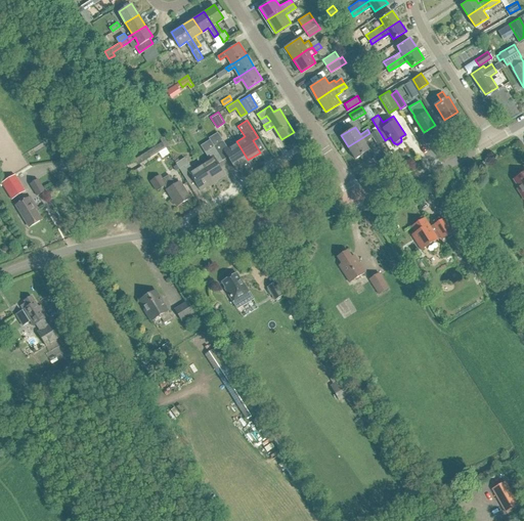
[(376,129),(370,132),(377,142),(383,139),(376,129)]
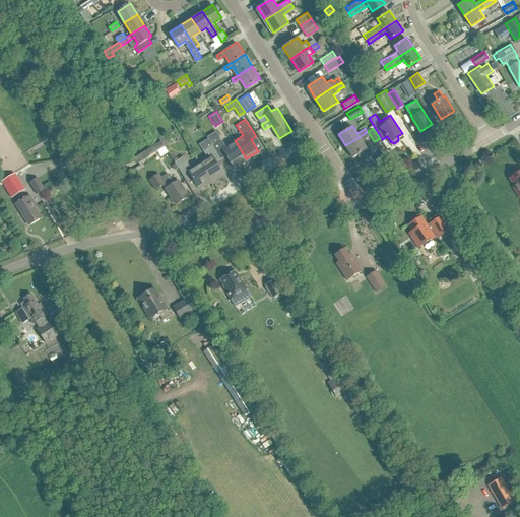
[(235,167),(246,158),(235,140),(226,145),(216,129),(207,135),(208,136),(221,157),(226,154),(235,167)]
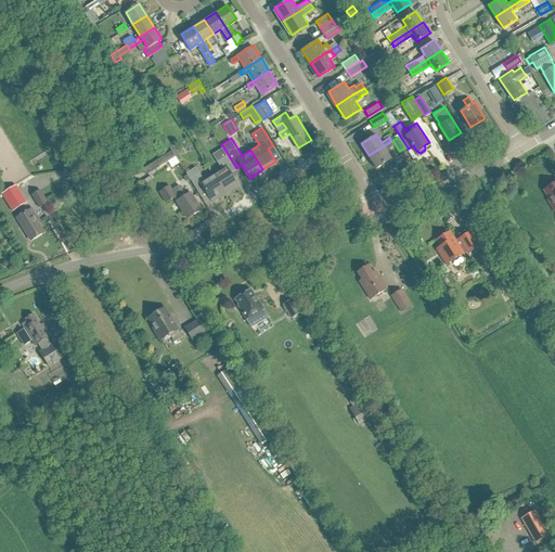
[(391,141),(369,155),(376,167),(391,157),(386,150),(394,144),(391,141)]
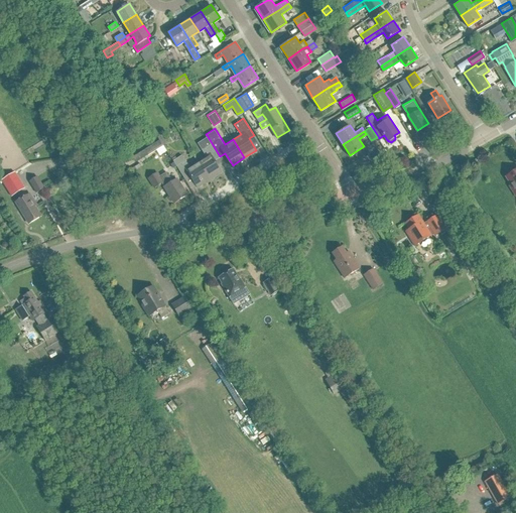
[(215,160),(220,156),(207,135),(198,141),(202,148),(203,148),(207,155),(198,160),(210,179),(222,171),(215,160)]
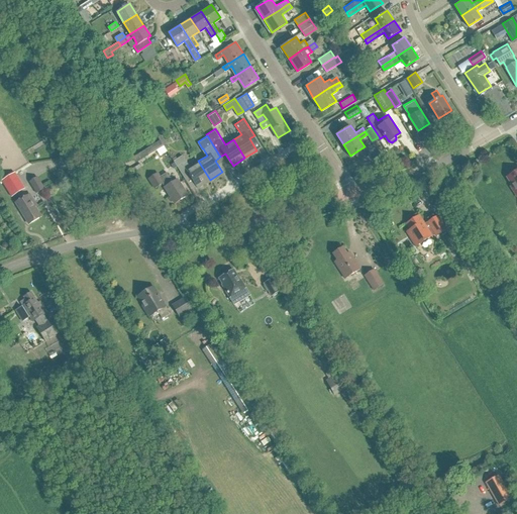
[(150,151),(164,143),(166,142),(163,137),(161,139),(161,138),(147,146),(150,151)]
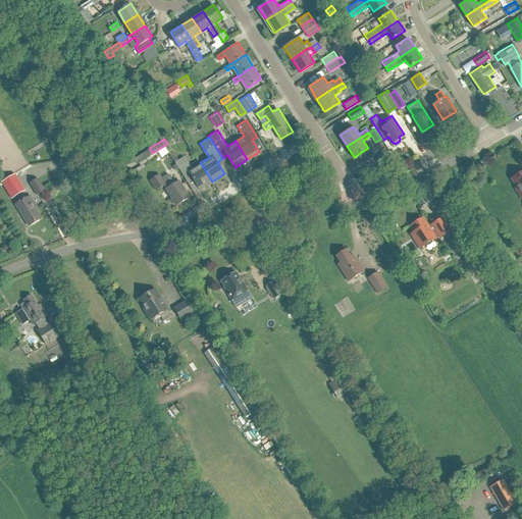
[(200,189),(212,182),(200,162),(192,167),(185,156),(175,161),(188,180),(193,176),(200,189)]
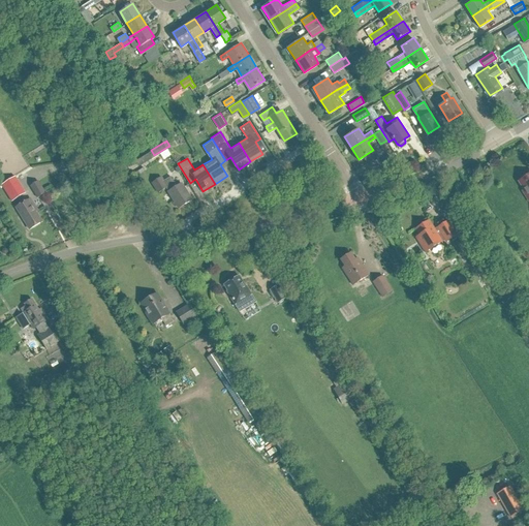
[(49,172),(40,178),(49,190),(57,184),(49,172)]
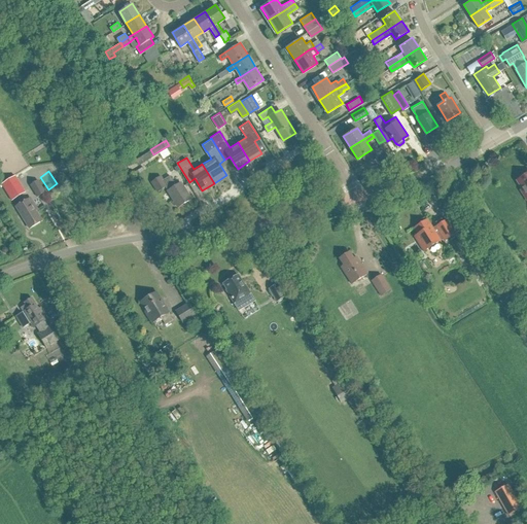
[(526,171),(517,178),(522,186),(520,188),(526,199),(526,171)]
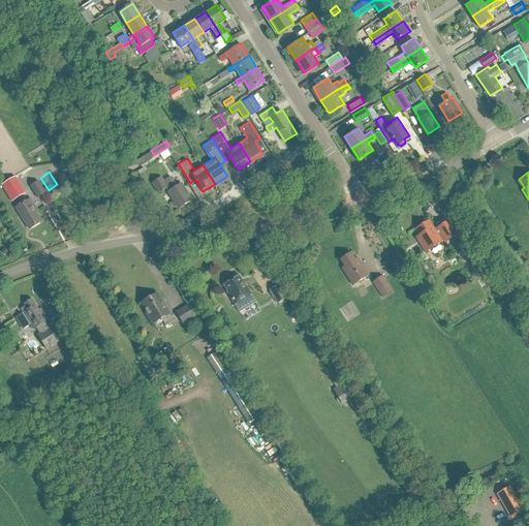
[(14,175),(2,183),(12,199),(25,191),(14,175)]
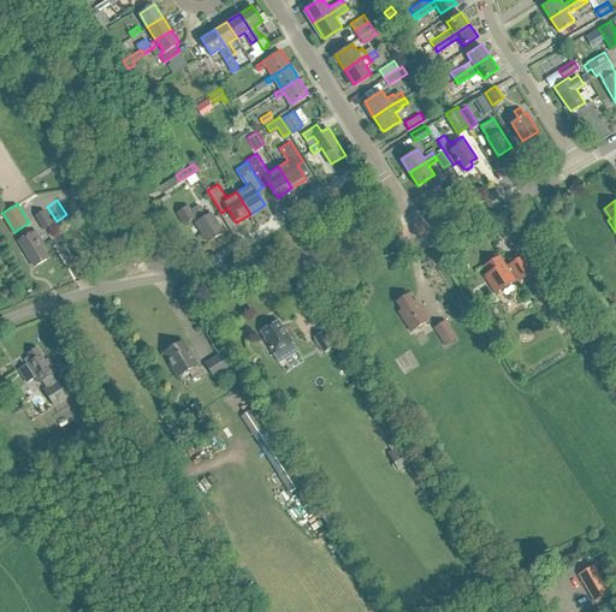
[(206,215),(199,203),(190,208),(188,205),(177,211),(184,223),(193,217),(208,239),(223,231),(212,212),(206,215)]
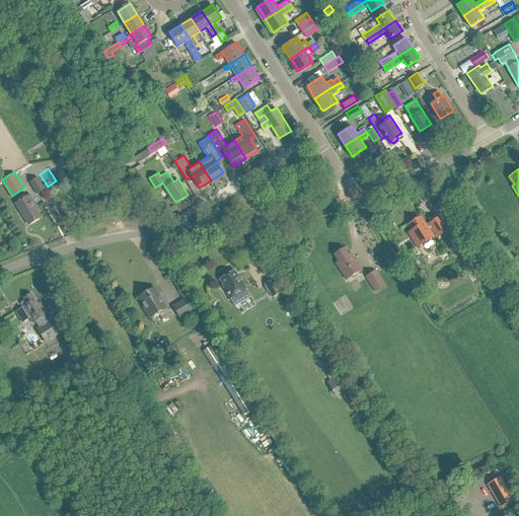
[(39,176),(30,181),(38,193),(46,188),(39,176)]
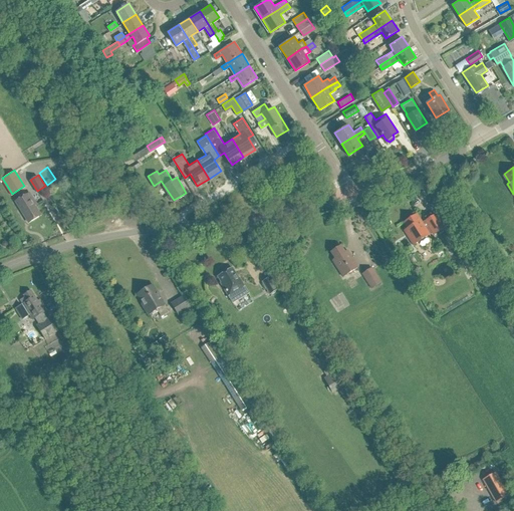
[(31,192),(16,201),(28,221),(41,213),(36,204),(38,203),(31,192)]
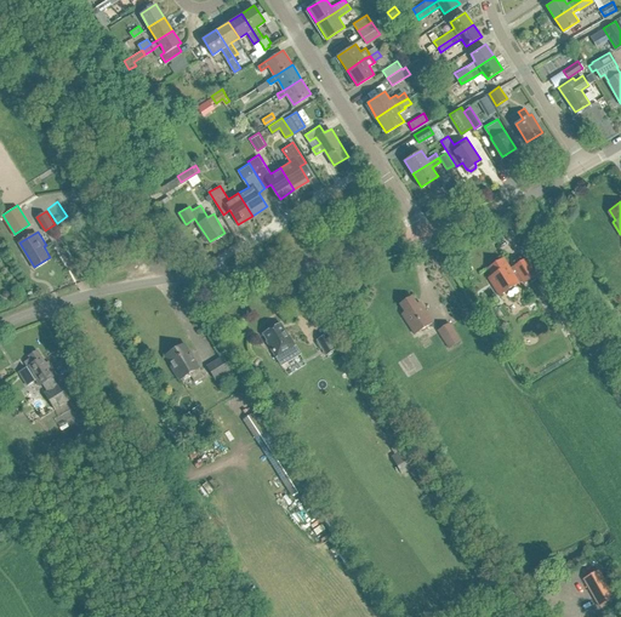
[(524,281),(536,274),(525,257),(513,264),(514,266),(511,268),(502,257),(489,266),(493,273),(489,275),(500,293),(518,281),(517,279),(520,276),(524,281)]
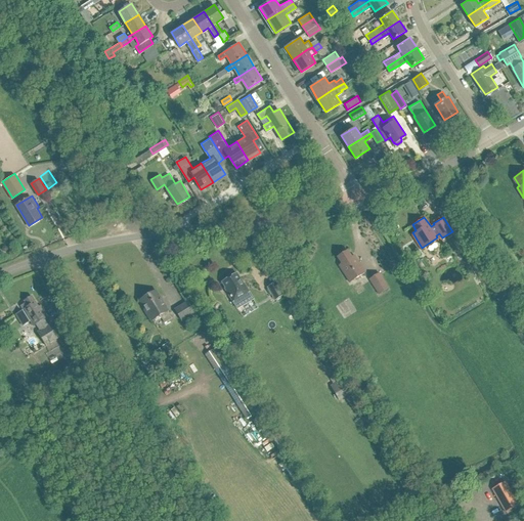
[(349,280),(364,270),(355,256),(352,257),(347,249),(337,255),(342,264),(340,265),(349,280)]
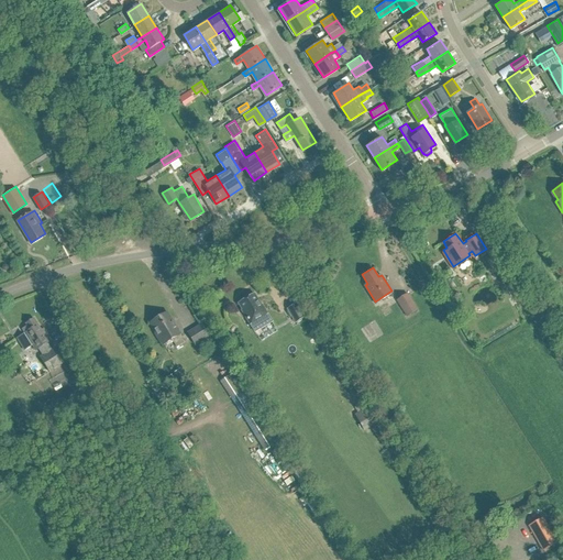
[(250,321),(267,311),(262,303),(261,303),(254,292),(239,300),(245,311),(244,313),(250,321)]
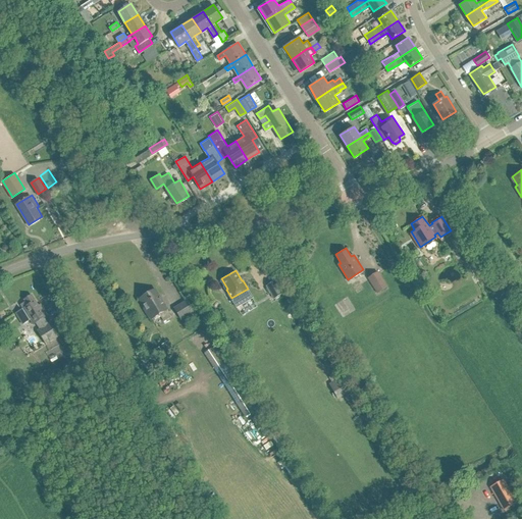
[(377,291),(386,284),(377,270),(367,276),(377,291)]
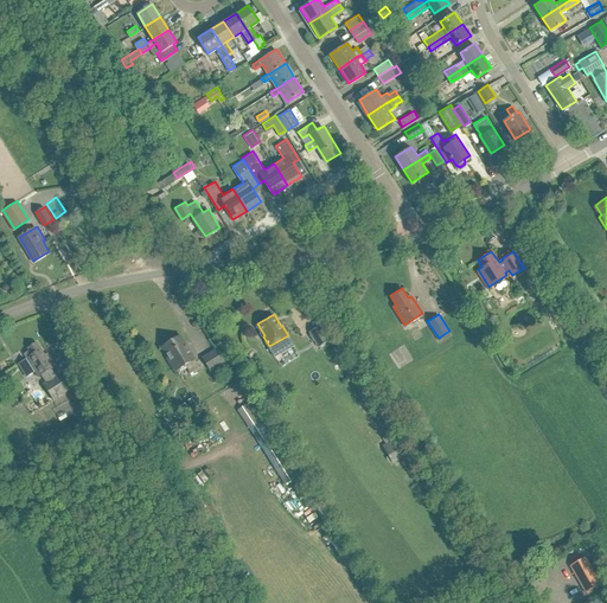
[(327,319),(320,325),(332,340),(339,333),(327,319)]
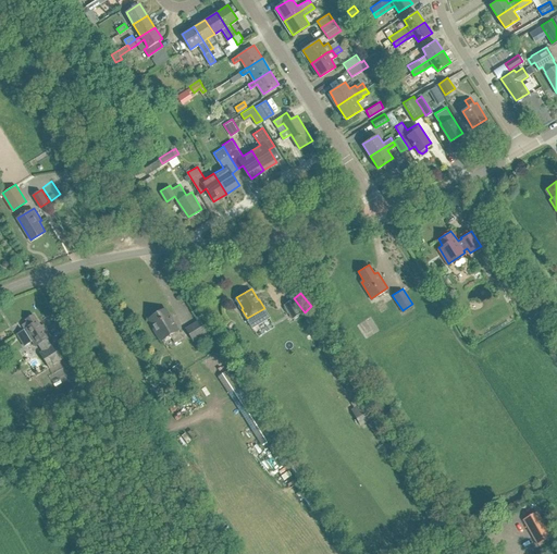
[(293,298),(284,304),(292,317),(300,312),(293,298)]
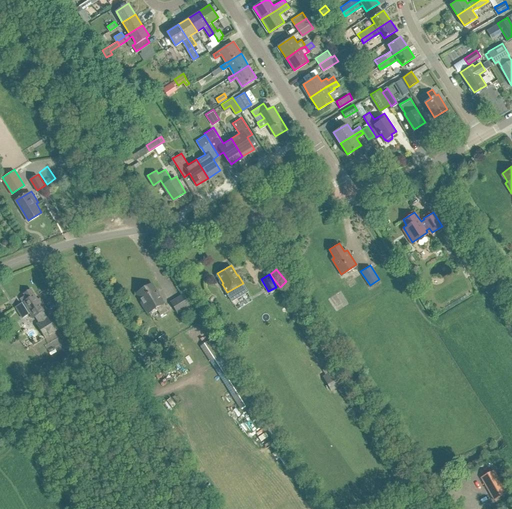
[(162,301),(151,282),(136,291),(142,300),(140,301),(145,309),(147,308),(148,311),(156,306),(160,313),(167,308),(162,301)]
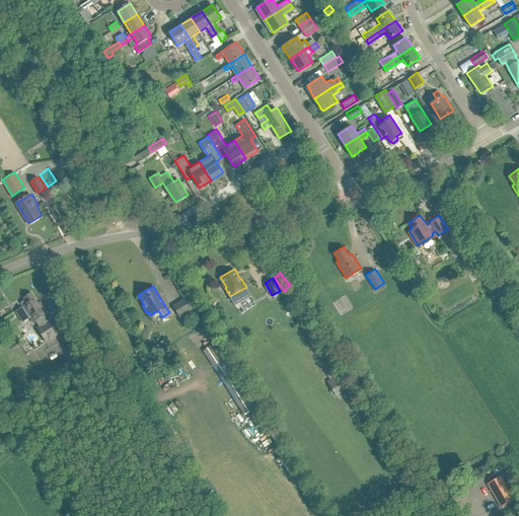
[(34,297),(31,292),(23,297),(24,299),(21,302),(22,304),(15,309),(22,320),(29,316),(33,321),(47,312),(41,302),(39,303),(34,297)]
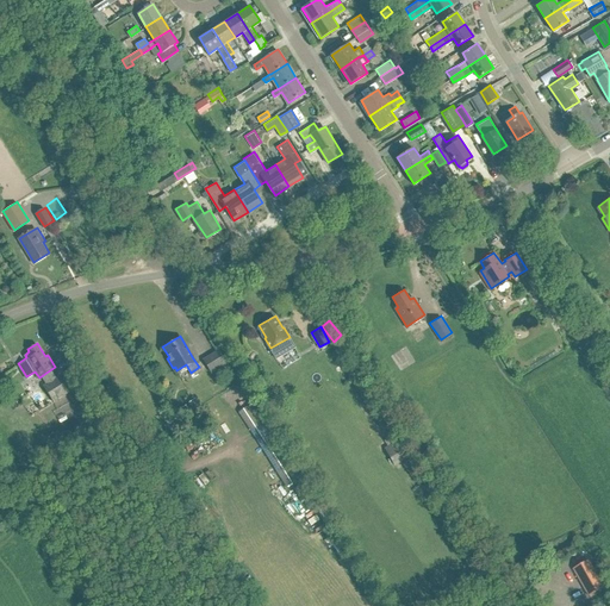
[(419,357),(419,347),(409,348),(410,357),(419,357)]
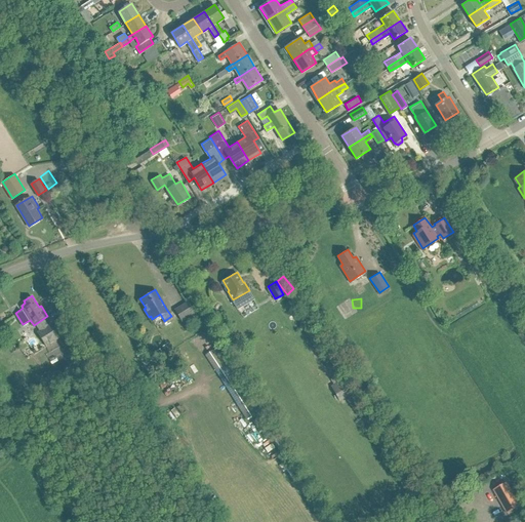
[(188,299),(185,300),(174,307),(182,318),(194,311),(189,300),(188,299)]
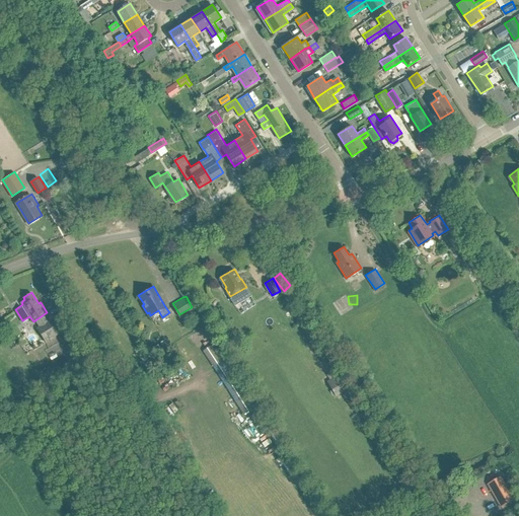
[(35,327),(42,337),(55,327),(50,318),(35,327)]
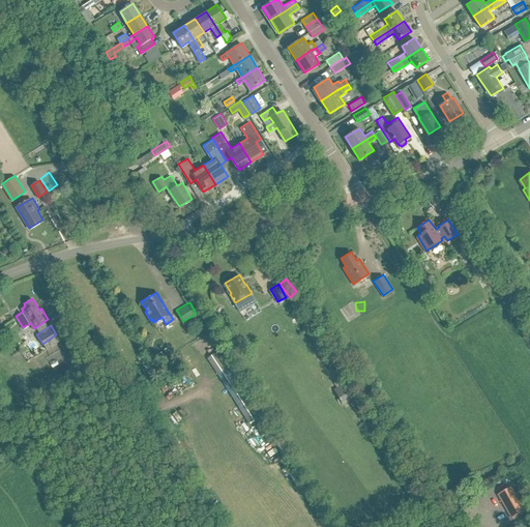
[(207,356),(217,373),(230,364),(219,349),(207,356)]
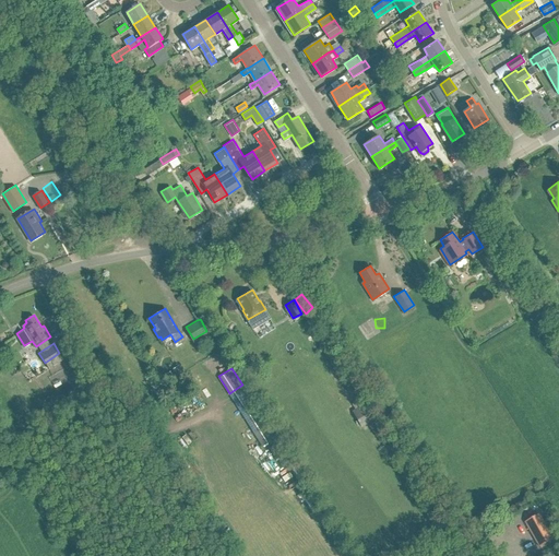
[(352,409),(361,426),(378,416),(368,400),(352,409)]
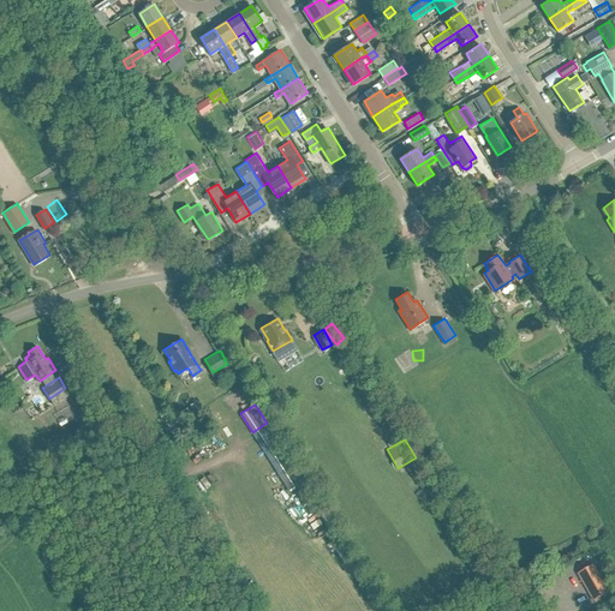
[(282,448),(268,457),(288,489),(303,479),(282,448)]
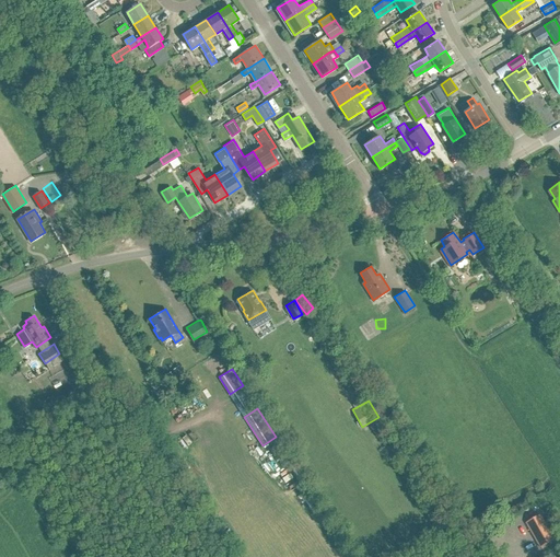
[(553,537),(540,513),(526,521),(539,545),(553,537)]
